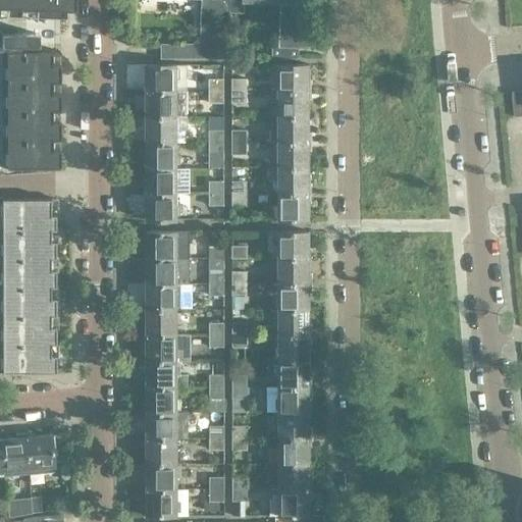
[(0,0),(0,164),(58,165),(58,7),(73,7),(73,0),(0,0)]
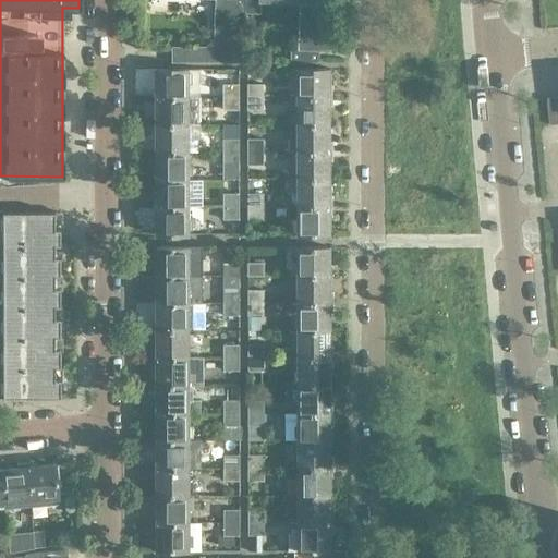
[(244,0),(215,0),(214,45),(207,45),(207,46),(171,46),(172,62),(243,62),(244,12),(244,0)]
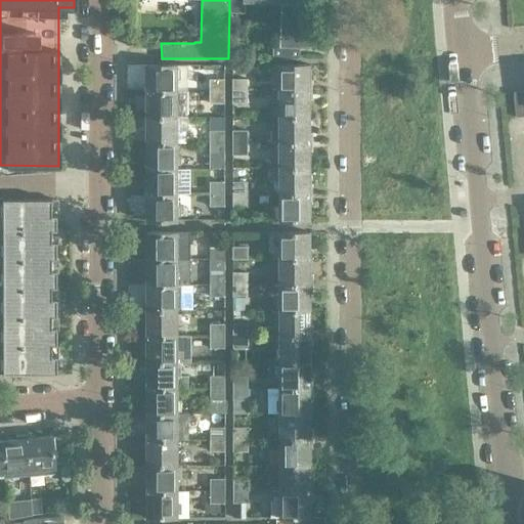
[(229,0),(229,11),(245,12),(245,1),(281,2),(281,11),(280,47),(273,46),(272,58),(300,58),(300,56),(300,47),(311,48),(312,0),(229,0)]
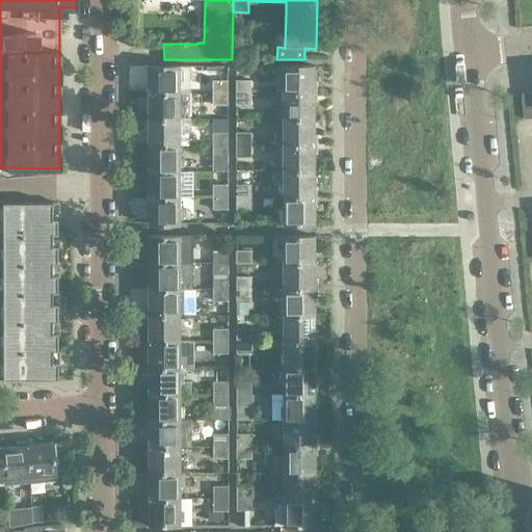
[(147,82),(147,92),(181,92),(181,64),(150,64),(150,82),(147,82)]
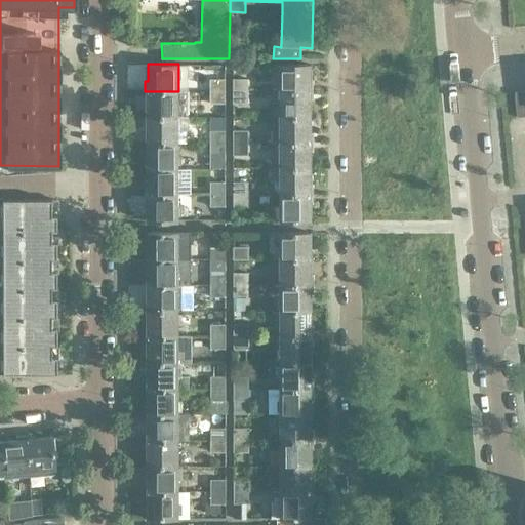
[(280,64),(280,91),(314,90),(314,81),(311,81),(312,64),(280,64)]
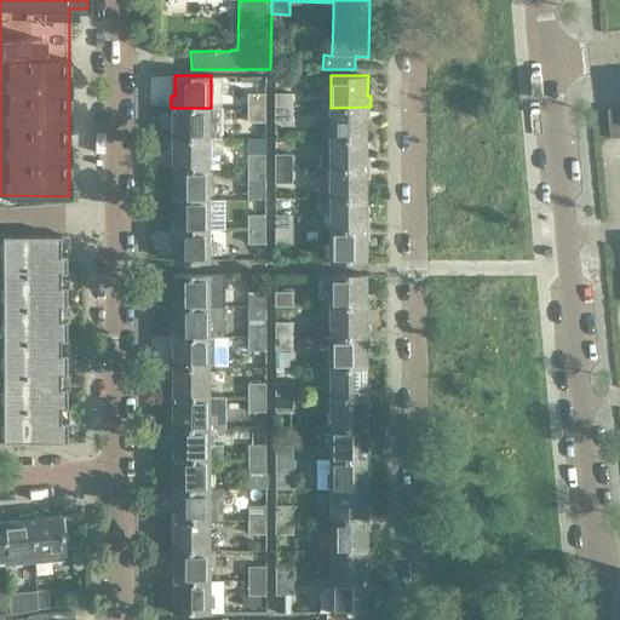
[(248,93),(248,108),(265,108),(265,92),(248,93)]
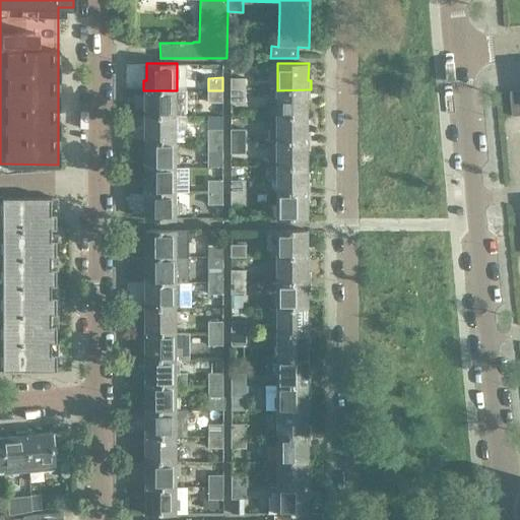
[(231,78),(231,90),(246,90),(246,77),(231,78)]
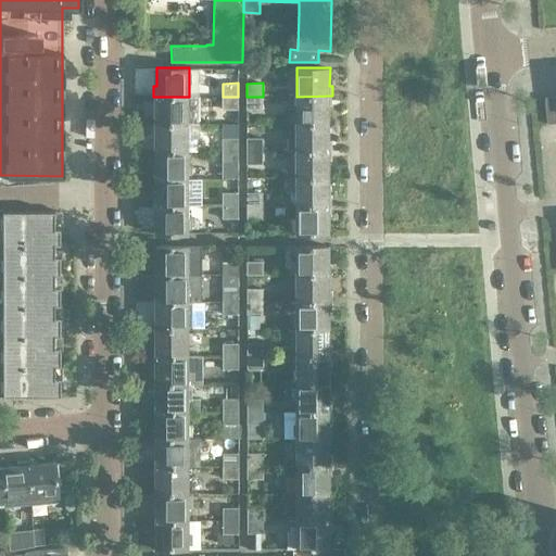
[(297,97),(297,124),(330,123),(330,105),(332,105),(332,96),(297,97)]
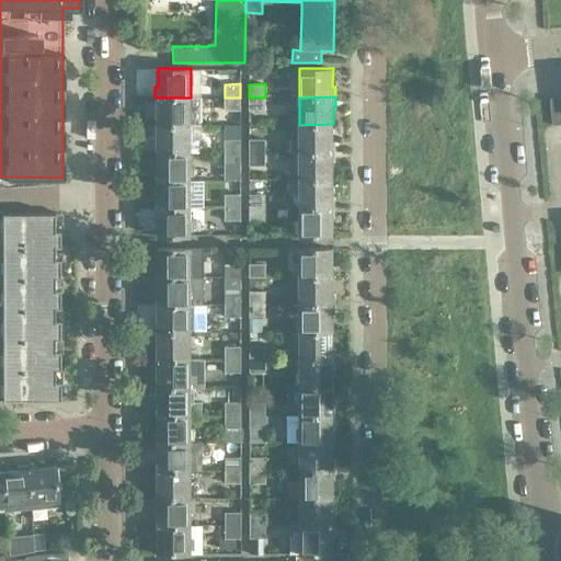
[(560,96),(550,98),(552,124),(560,123),(560,96)]
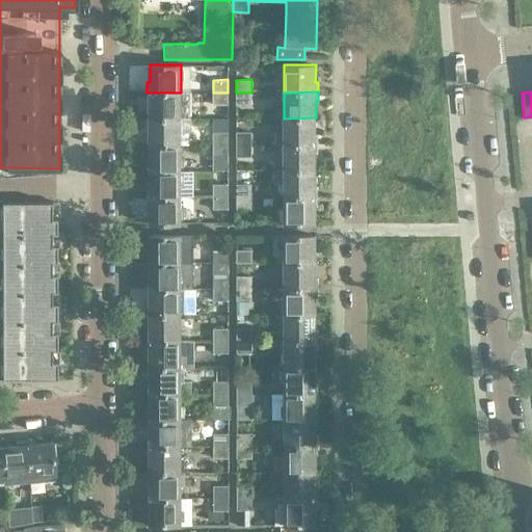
[(181,92),(147,92),(147,102),(150,102),(150,118),(181,118),(191,118),(191,92),(181,92)]
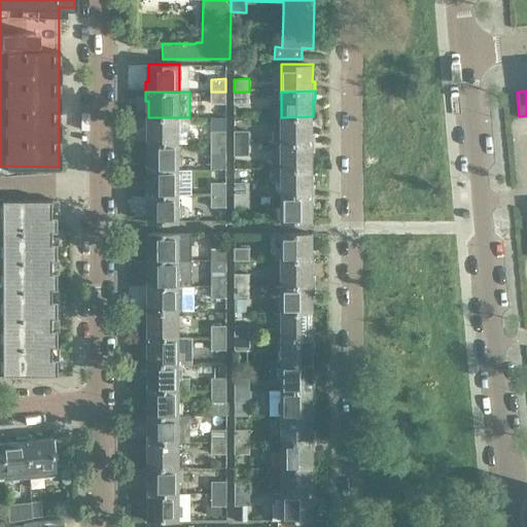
[(225,92),(211,92),(211,103),(225,103),(225,92)]
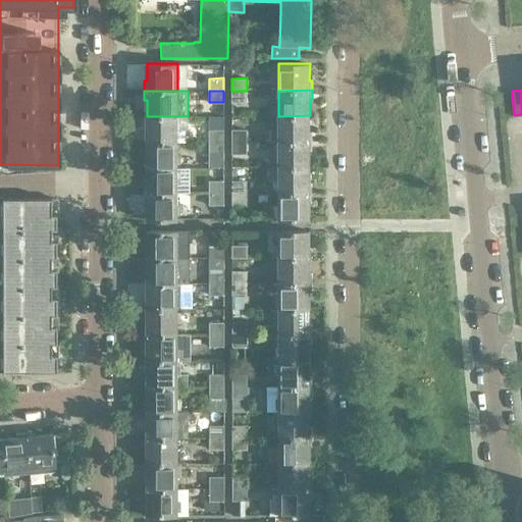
[(247,91),(231,91),(231,102),(247,102),(247,91)]
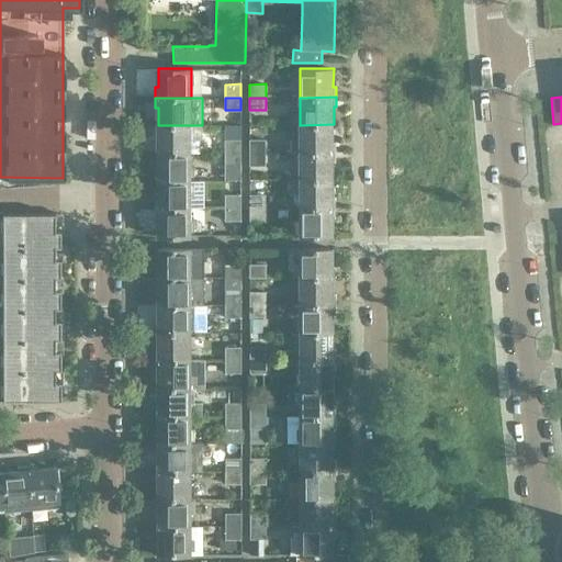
[(291,153),(300,153),(336,153),(335,142),(334,142),(334,124),(300,125),(300,137),(291,137),(291,153)]
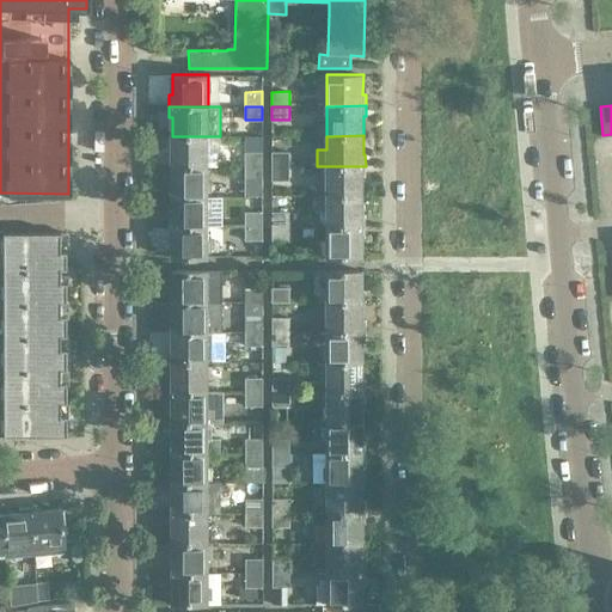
[(169,154),(169,166),(208,166),(208,136),(172,136),(172,154),(169,154)]
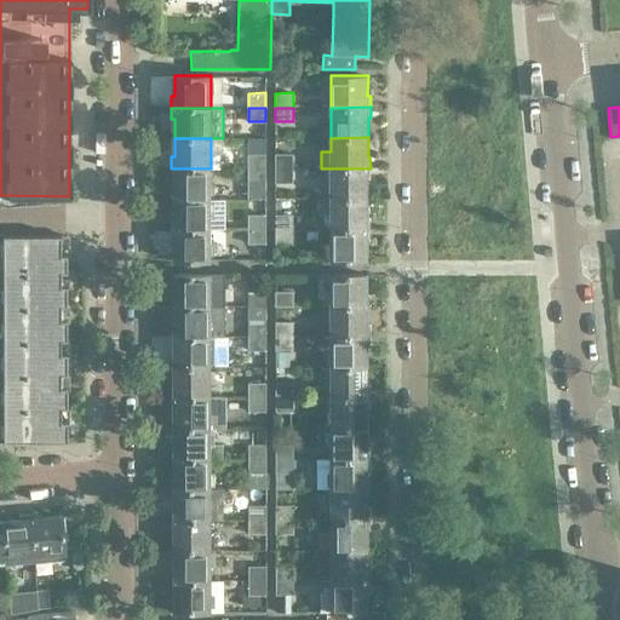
[(253,154),(265,154),(265,139),(253,139),(253,154)]
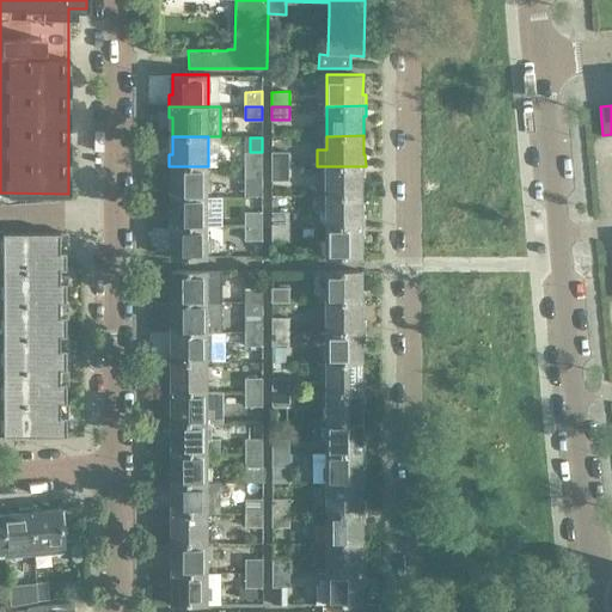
[(245,152),(245,166),(263,166),(262,152),(250,152),(245,152)]
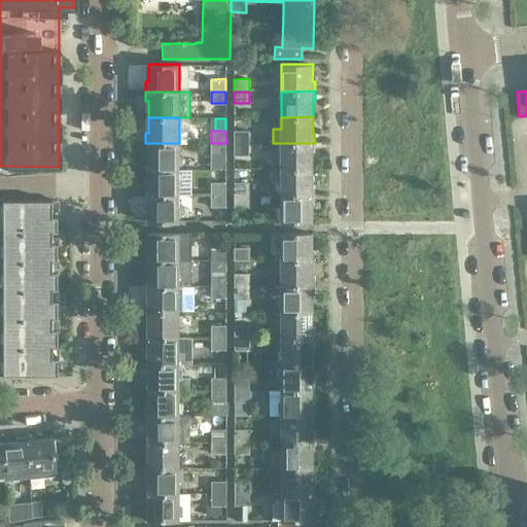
[(234,131),(234,143),(249,143),(249,131),(234,131)]
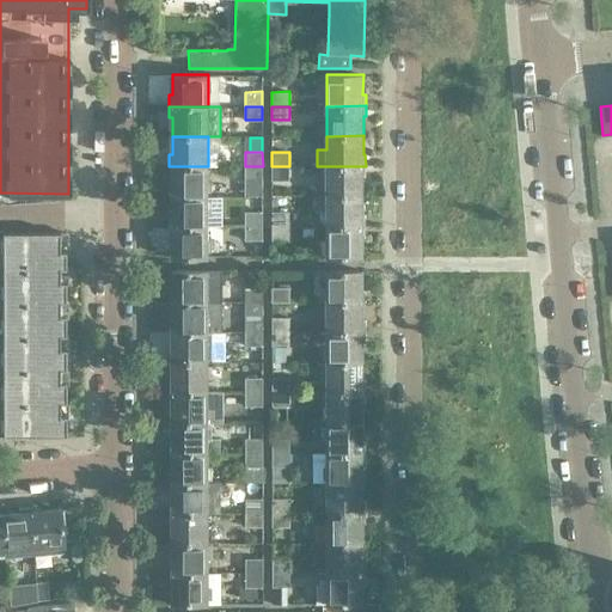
[(208,166),(169,166),(169,177),(172,177),(172,196),(208,196),(208,166)]
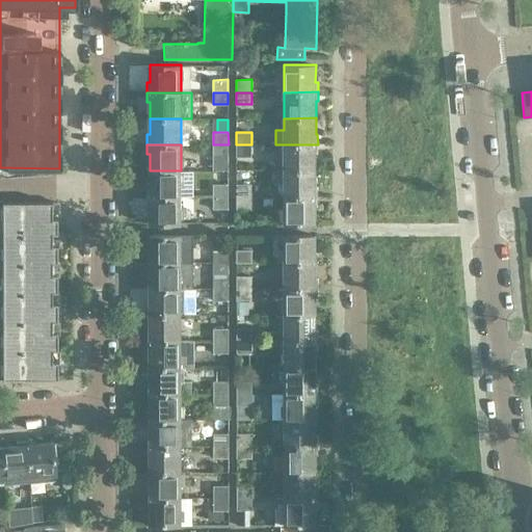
[(229,144),(213,144),(213,157),(229,157),(229,144)]
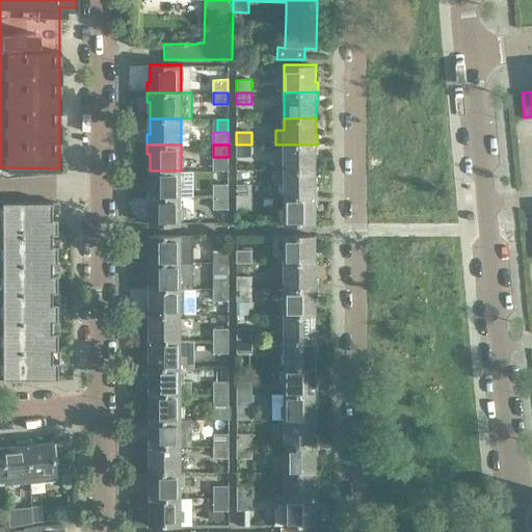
[(251,144),(236,144),(236,157),(251,156),(251,144)]
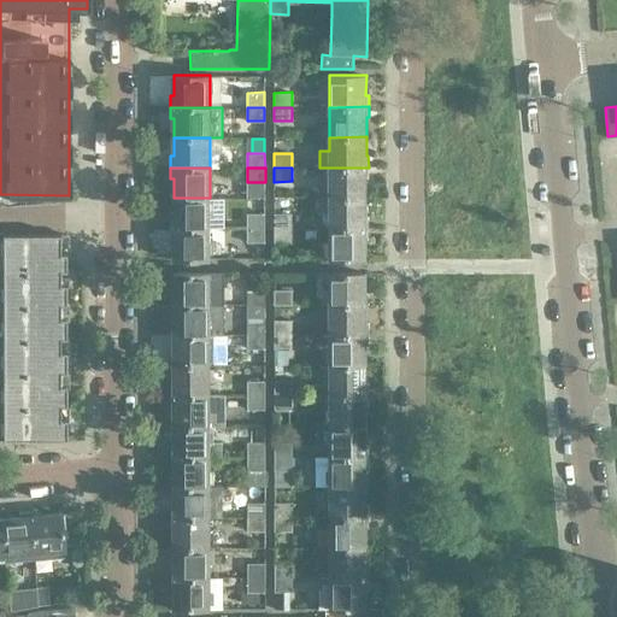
[(329,168),(329,198),(365,197),(365,178),(369,178),(369,168),(329,168)]
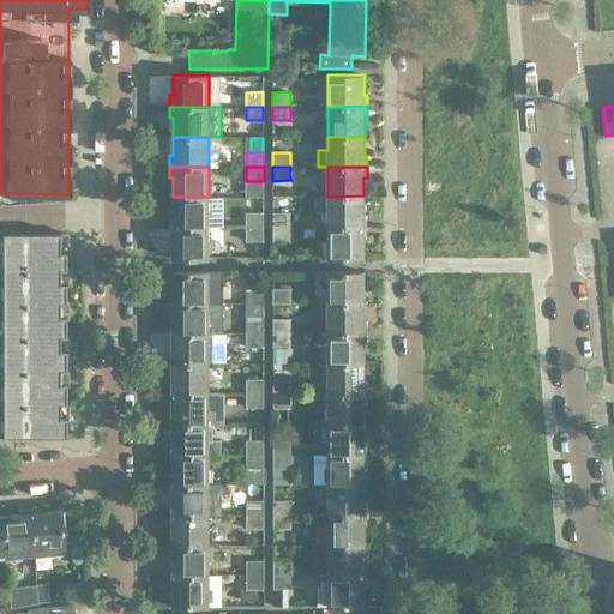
[(327,197),(327,227),(367,226),(367,215),(365,215),(363,196),(327,197)]
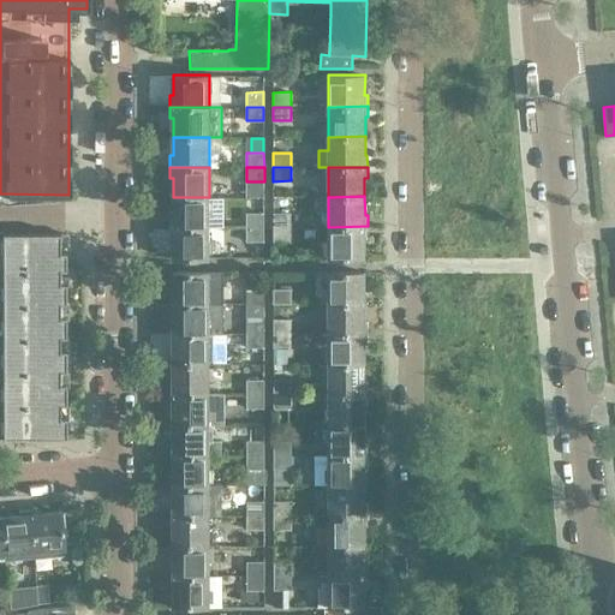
[(169,215),(169,228),(209,227),(209,197),(173,197),(173,215),(169,215)]
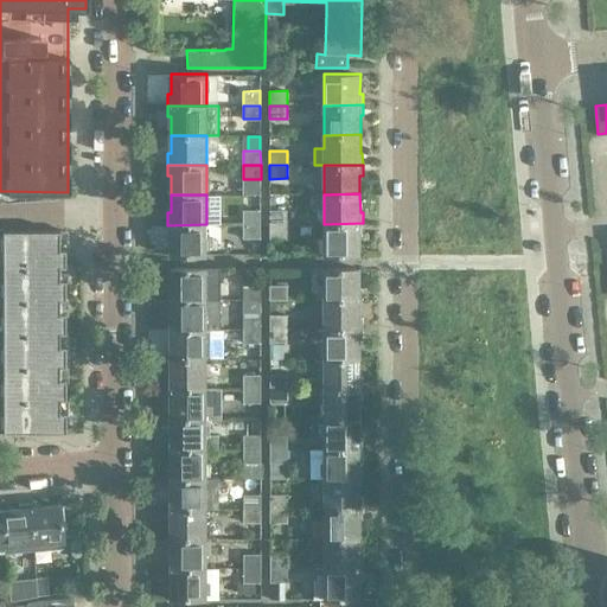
[(243,209),(243,224),(261,224),(260,209),(243,209)]
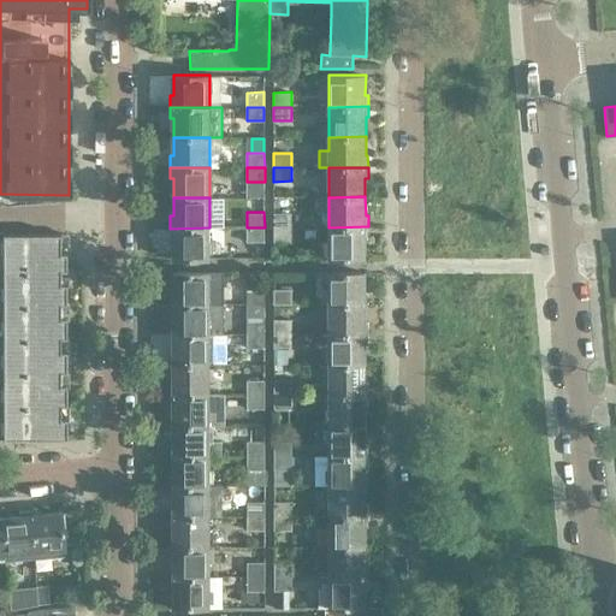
[(274,212),(274,227),(291,227),(291,212),(274,212)]
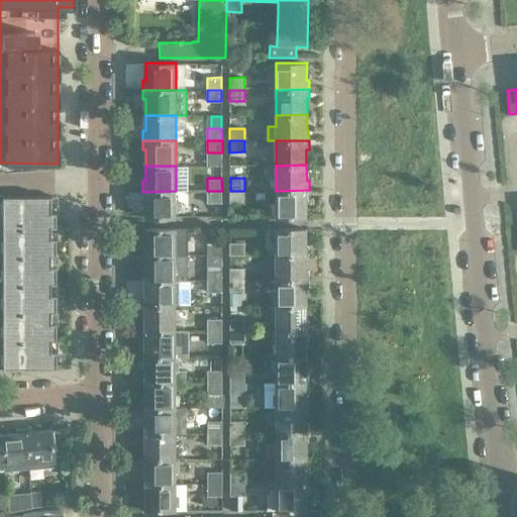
[(276,191),(276,216),(307,216),(306,200),(309,200),(309,190),(276,191)]
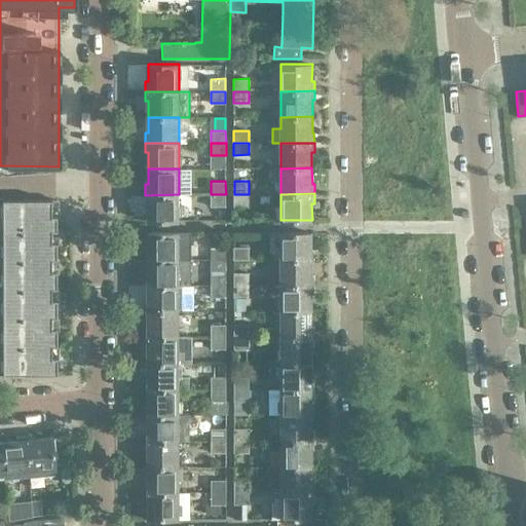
[(179,194),(145,195),(145,203),(148,203),(148,220),(179,220),(179,194)]
